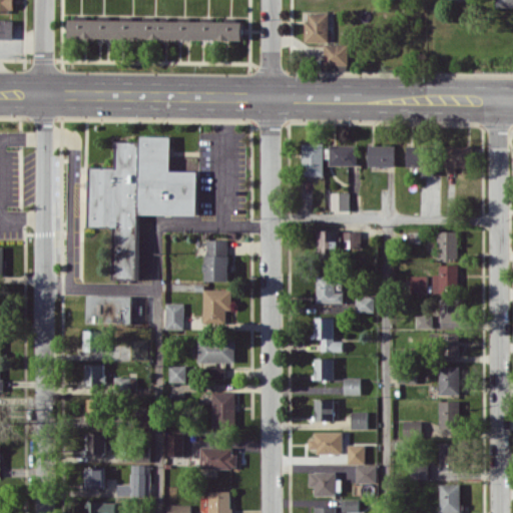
[(13,0),(0,0),(0,12),(13,13),(13,0)]
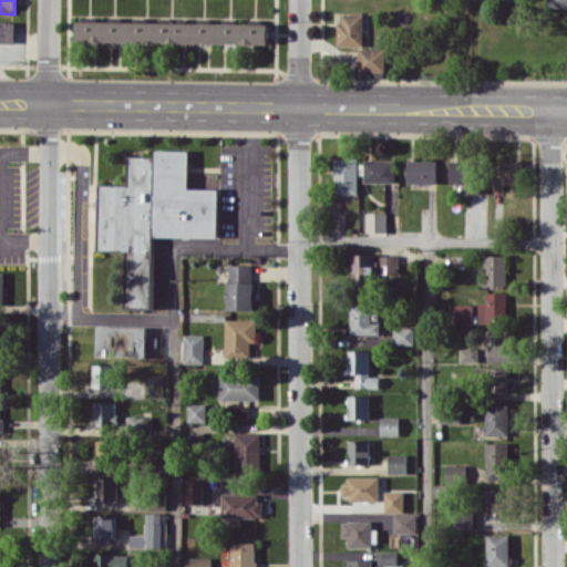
[(338,14),(338,45),(363,45),(363,13),(338,14)]
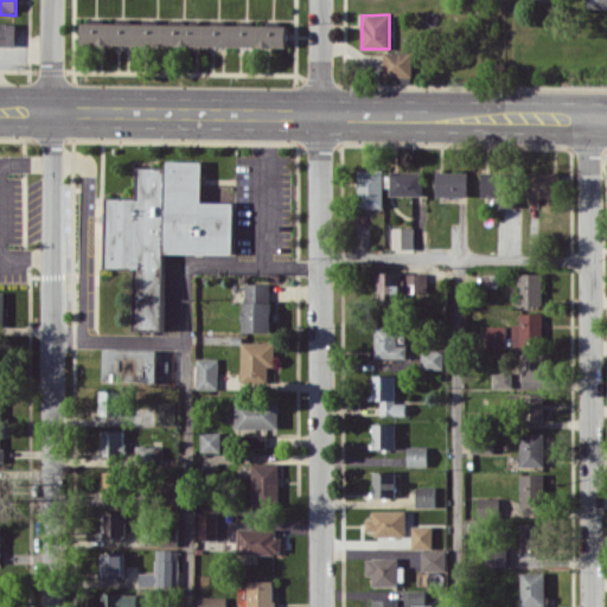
[(287,25),(82,21),(82,44),(287,48),(287,25)]
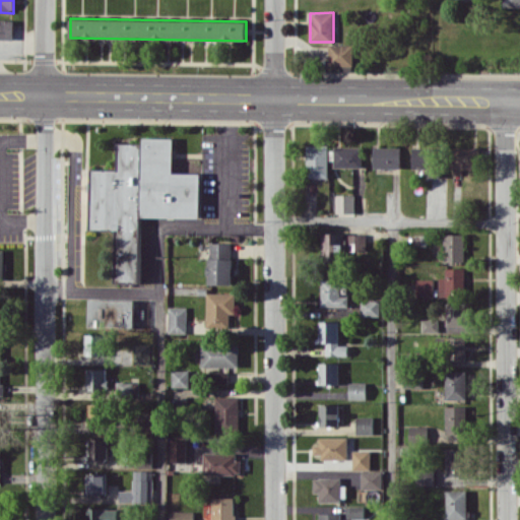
[(0,39),(13,40),(13,19),(0,19),(0,39)]
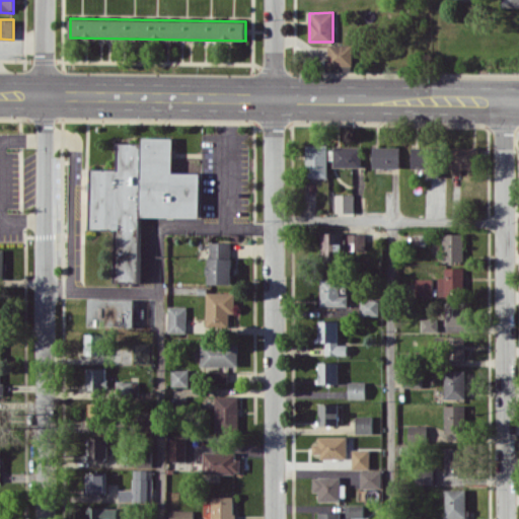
[(352,44),(328,45),(328,65),(352,65),(352,44)]
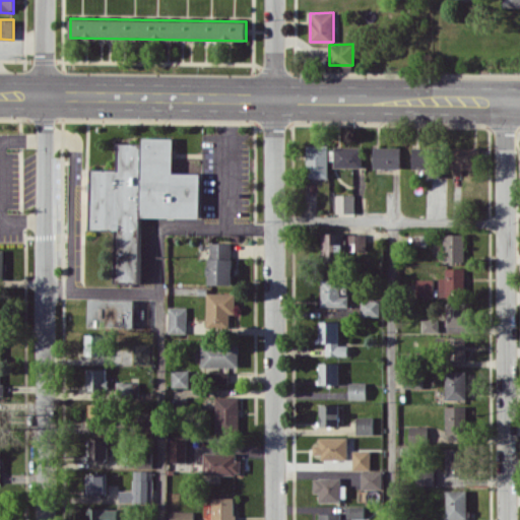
[(87,168),(87,231),(114,231),(113,282),(139,283),(139,215),(199,216),(199,173),(171,173),(172,137),(141,137),(141,141),(115,141),(115,168),(87,168)]
